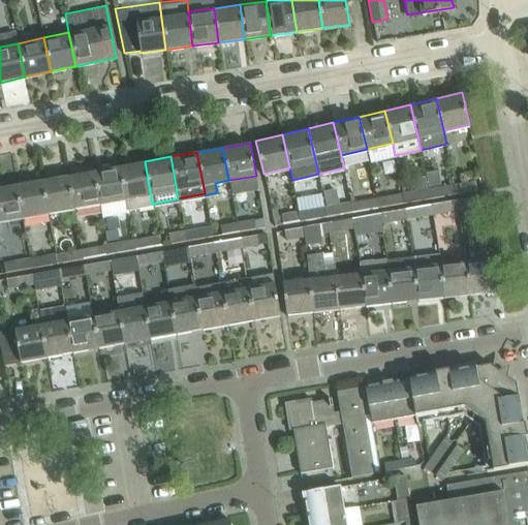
[(152,204),(145,161),(119,165),(127,208),(152,204)]
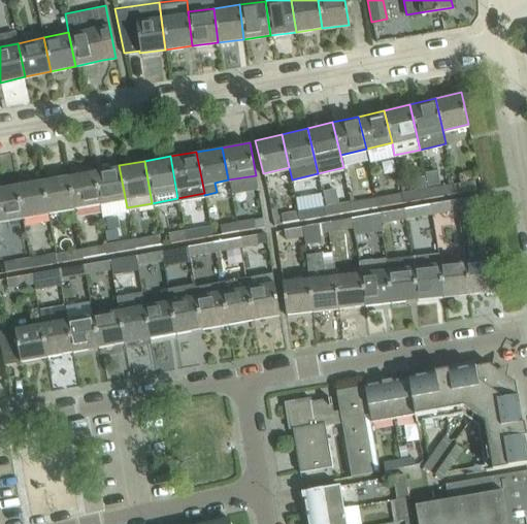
[(127,207),(119,165),(93,170),(99,202),(101,215),(127,210),(127,207)]
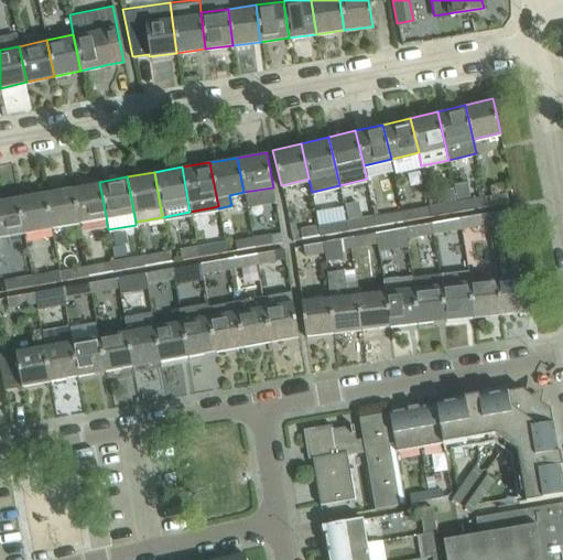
[(106,216),(99,182),(72,186),(78,222),(106,216)]
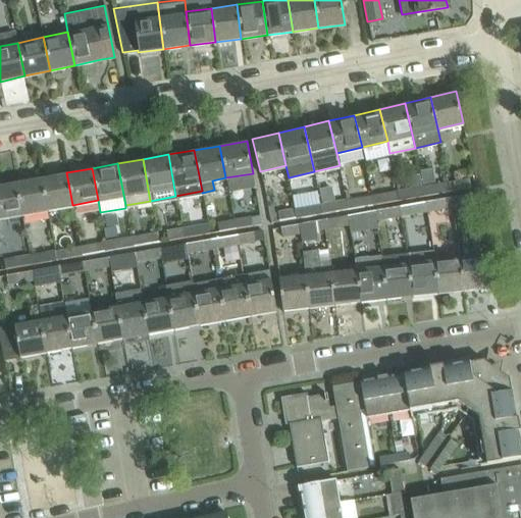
[(72,205),(66,172),(41,177),(47,209),(72,205)]
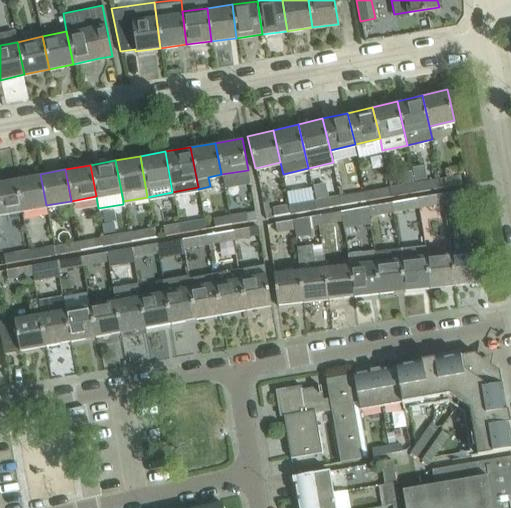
[(456,182),(455,173),(438,176),(440,185),(456,182)]
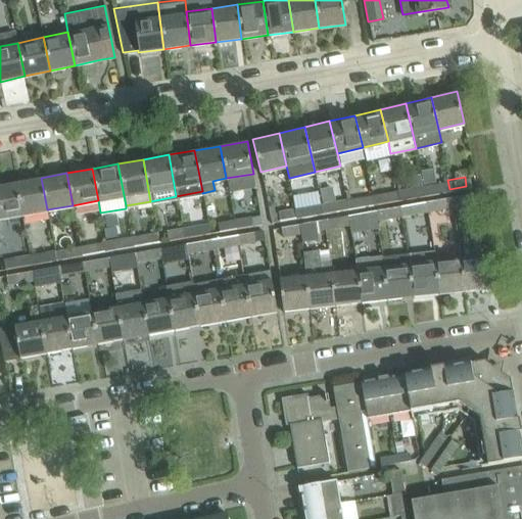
[(47,209),(41,178),(15,182),(21,215),(47,209)]
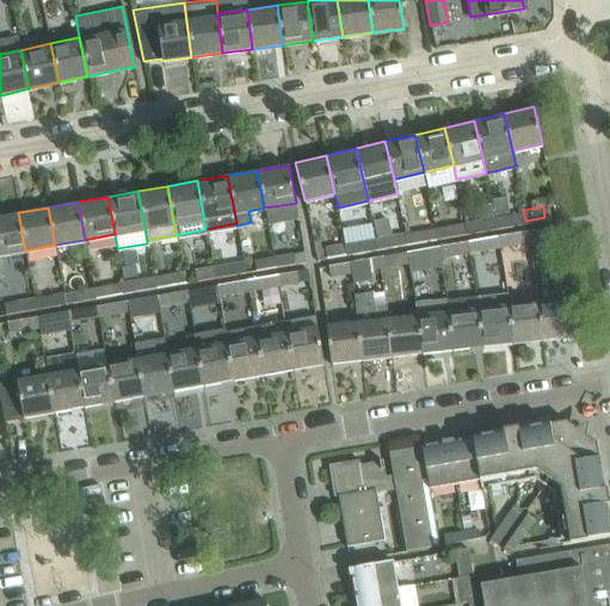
[(525,221),(523,210),(504,212),(505,224),(525,221)]
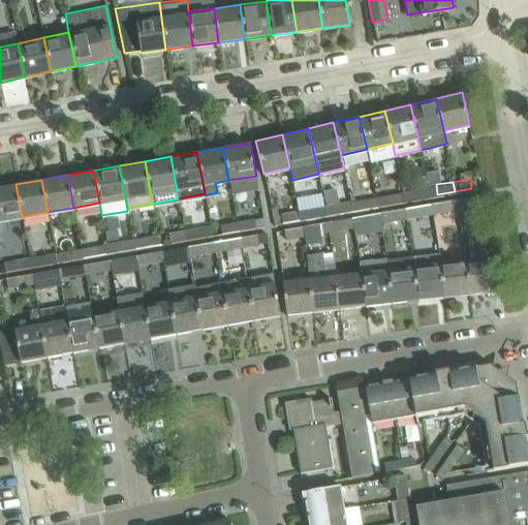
[(0,220),(22,217),(16,184),(0,186),(0,220)]
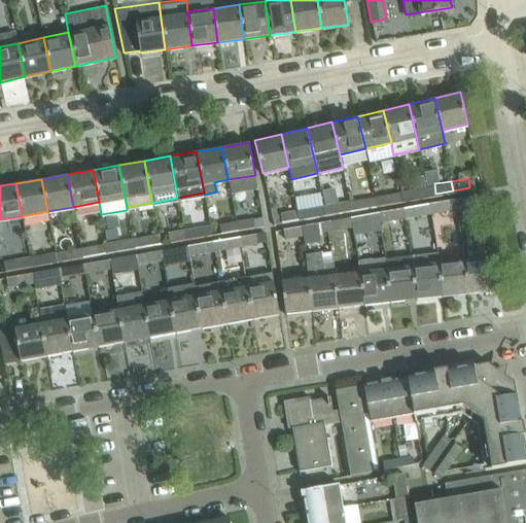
[(418,197),(416,186),(399,189),(401,200),(418,197)]
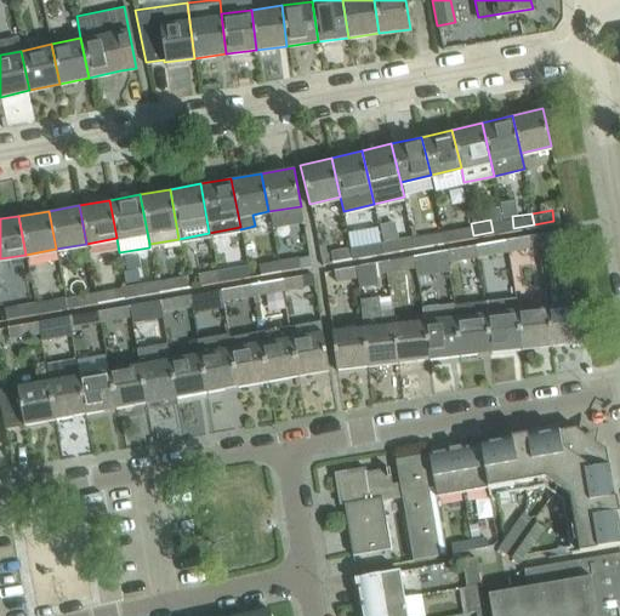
[(473,235),(471,223),(441,228),(443,240),(473,235)]
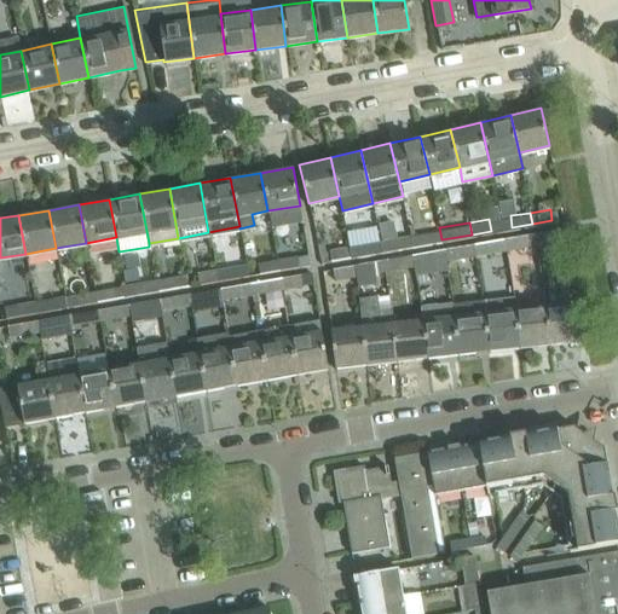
[(569,237),(567,225),(533,231),(535,243),(569,237)]
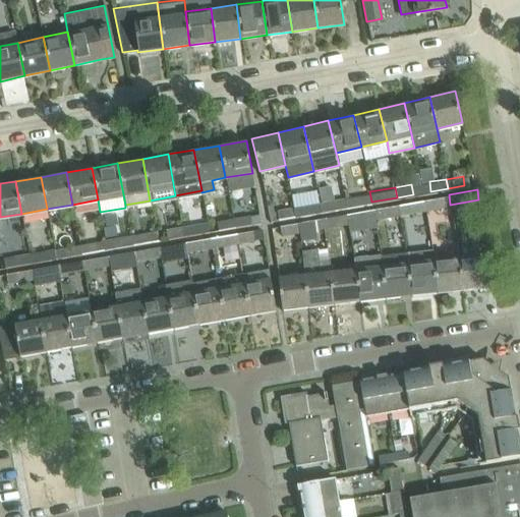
[(371,202),(369,191),(344,196),(346,206),(371,202)]
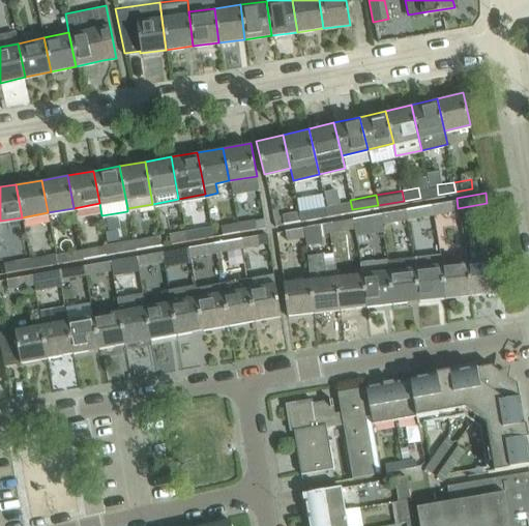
[(458,208),(457,198),(439,201),(441,211),(458,208)]
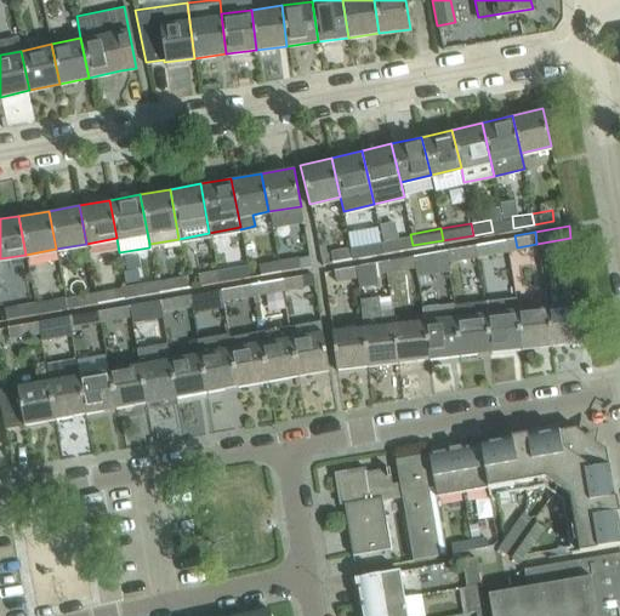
[(413,245),(410,234),(380,239),(381,251),(413,245)]
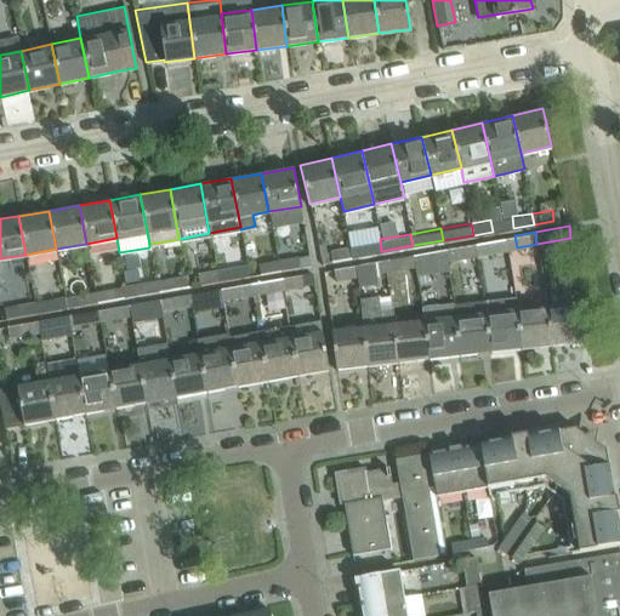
[(381,251),(380,239),(350,244),(351,256),(381,251)]
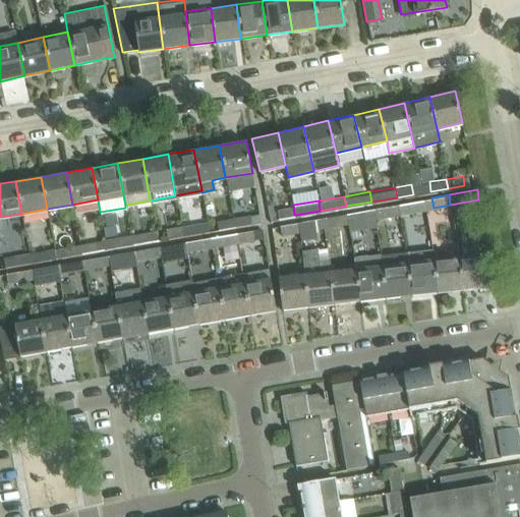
[(416,211),(414,200),(398,204),(399,213),(416,211)]
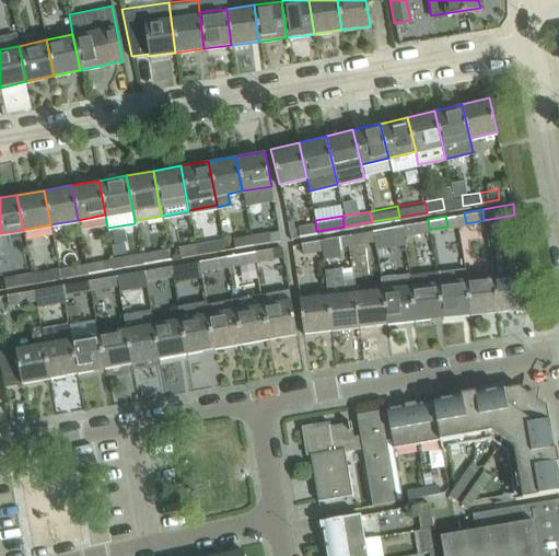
[(316,231),(315,220),(294,224),(292,217),(287,218),(290,235),(316,231)]
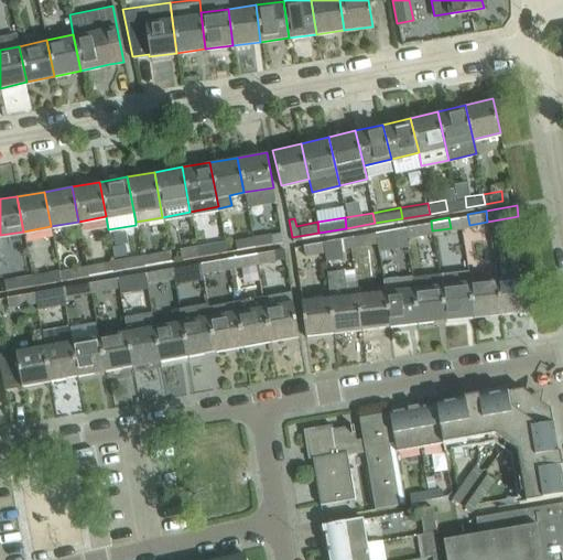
[(431,221),(412,224),(414,234),(432,230),(431,221)]
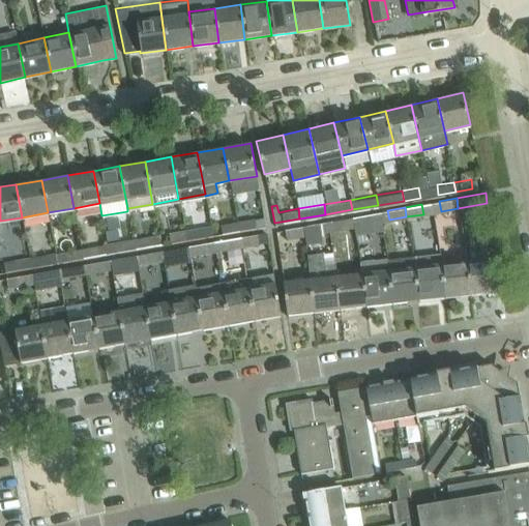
[(379,211),(353,216),(354,226),(356,234),(382,229),(380,222),(379,211)]
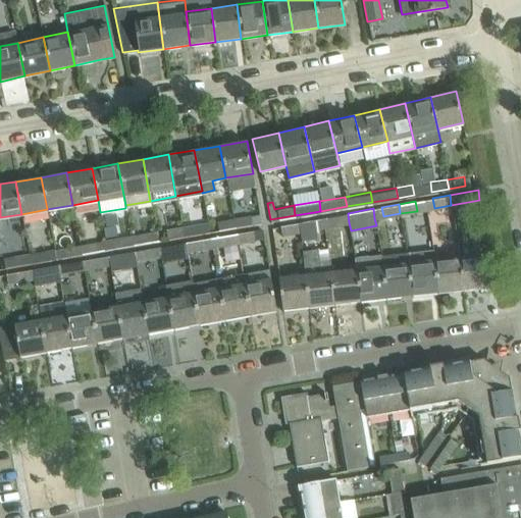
[(251,223),(250,213),(232,216),(235,226),(251,223)]
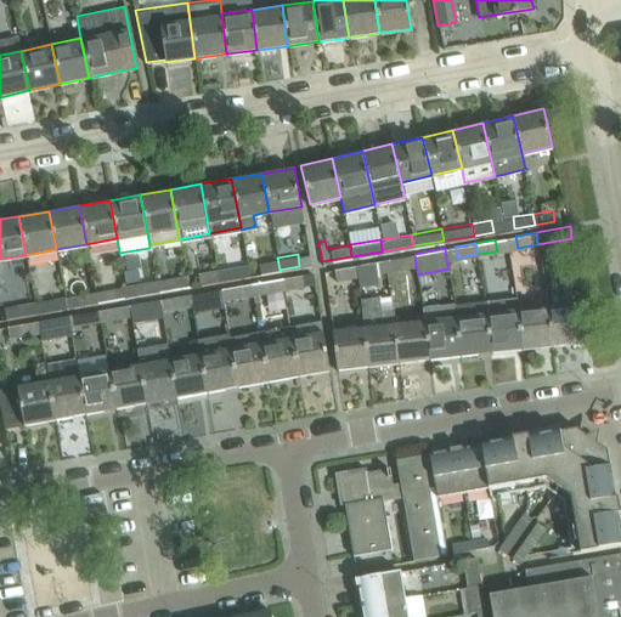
[(415,254),(394,256),(396,269),(416,265),(415,254)]
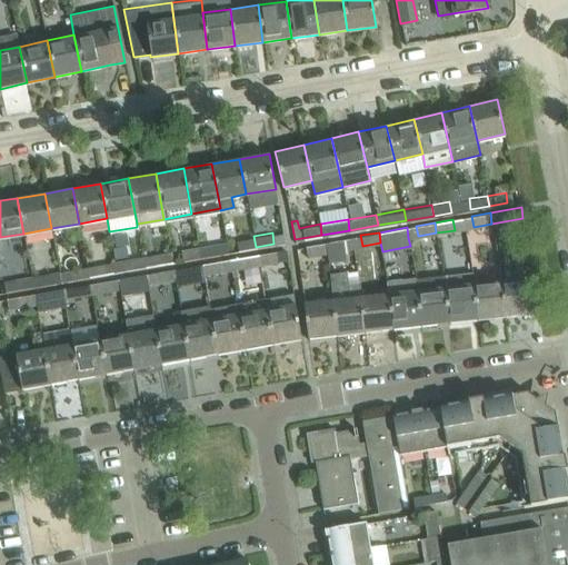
[(256,247),(253,236),(236,239),(237,250),(256,247)]
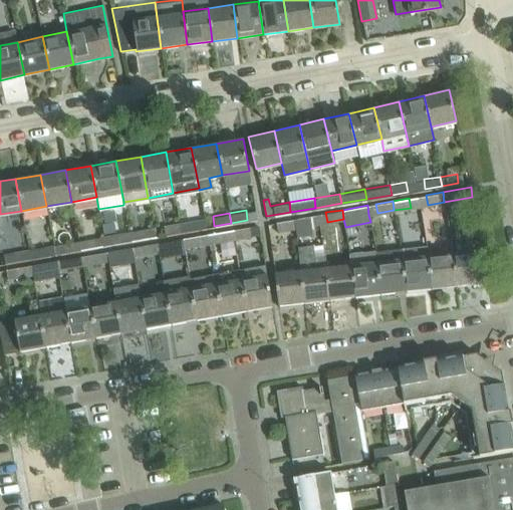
[(308,216),(292,218),(293,228),(310,225),(308,216)]
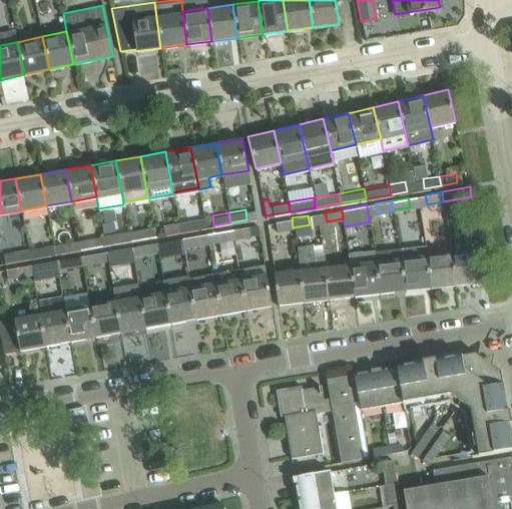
[(293,227),(292,217),(275,220),(277,230),(293,227)]
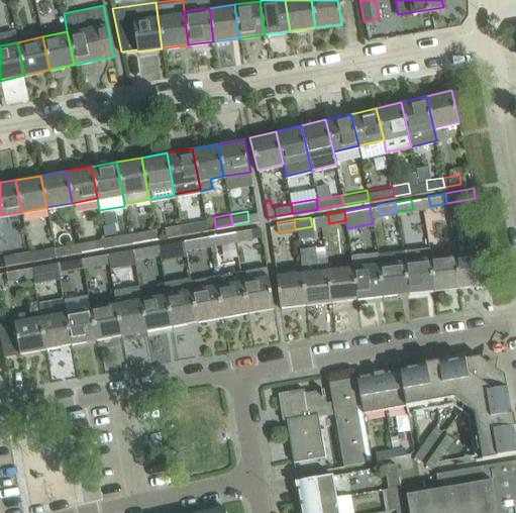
[(198,230),(196,220),(180,223),(182,232),(198,230)]
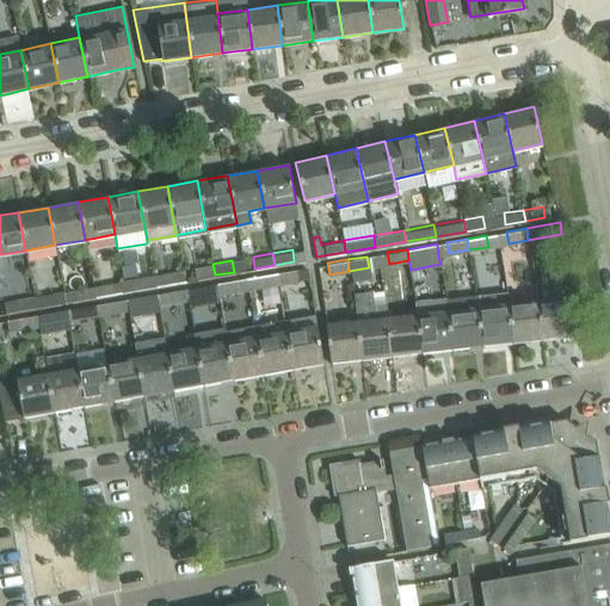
[(215,274),(213,264),(193,267),(196,278),(215,274)]
